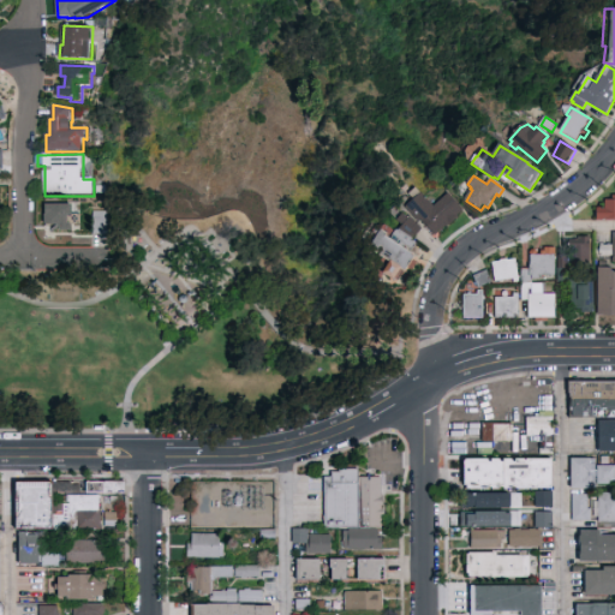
[(465,212),(458,218),(459,219),(449,227),(447,226),(436,237),(422,221),(421,222),(406,208),(415,199),(410,195),(417,187),(435,207),(449,195),(465,212)]
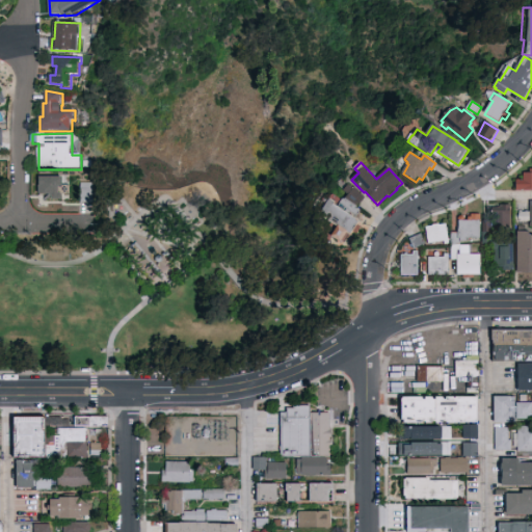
[(531,169),(531,190),(517,191),(517,181),(525,180),(525,174),(531,174),(531,169)]
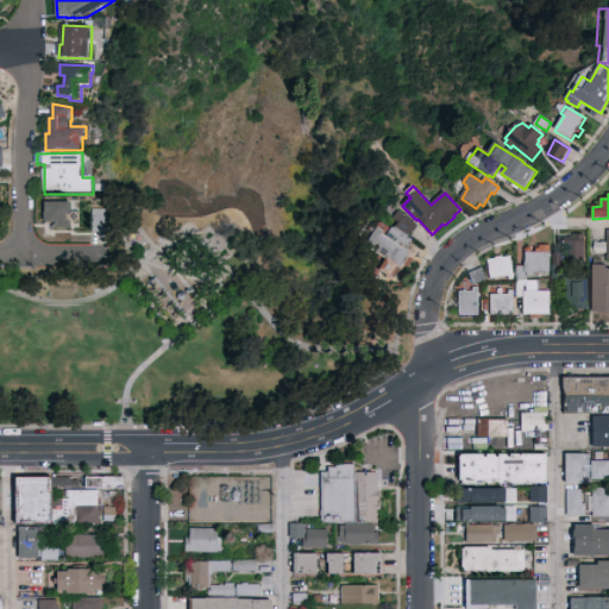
[(45,202),(71,202),(71,212),(68,212),(68,220),(71,220),(71,228),(61,227),(61,224),(57,224),(58,221),(49,221),(45,221),(45,202)]
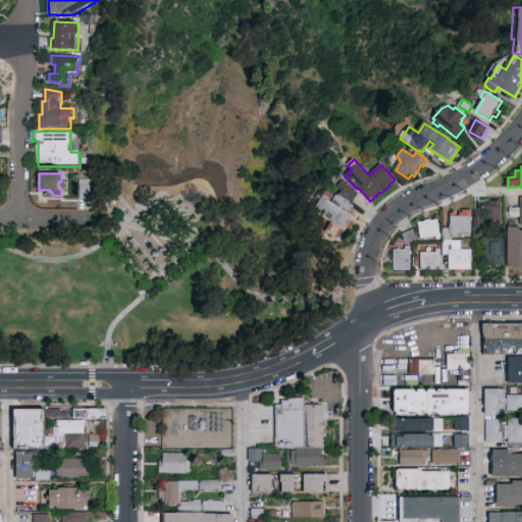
[(81,199),(81,179),(93,179),(93,199),(81,199)]
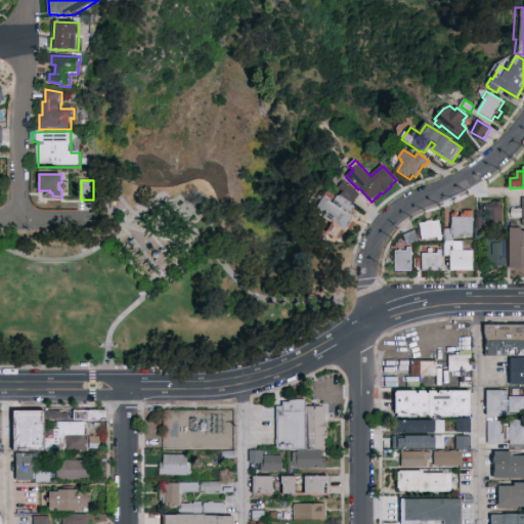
[(350,185),(360,195),(353,205),(356,207),(351,216),(355,219),(352,222),(356,225),(352,231),(348,229),(346,232),(342,230),(335,239),(326,233),(333,224),(320,215),(321,214),(316,210),(325,197),(331,201),(330,202),(333,205),(339,197),(340,198),(344,193),(339,188),(344,183),(349,186),(350,185)]
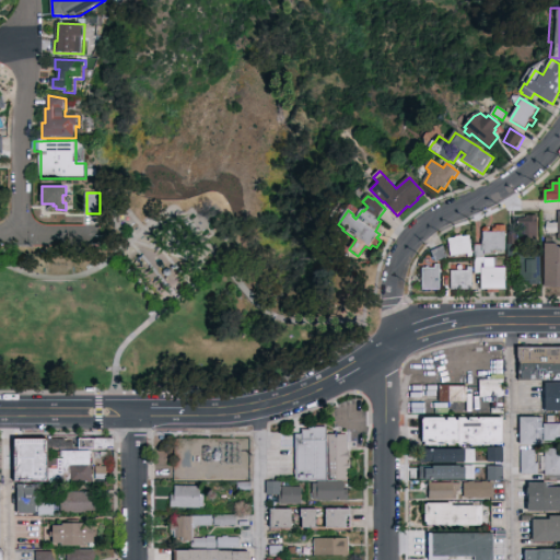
[(559,224),(559,212),(559,240),(559,234),(548,234),(547,230),(548,224),(559,224)]
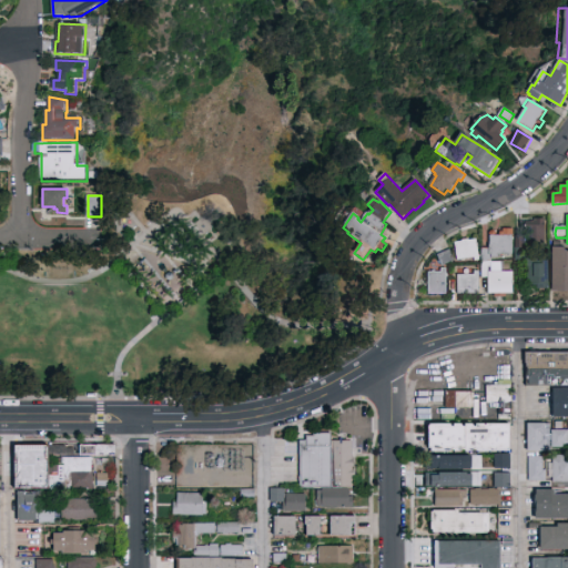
[(529,231),(526,231),(526,223),(535,222),(535,220),(546,220),(546,249),(529,249),(529,231)]
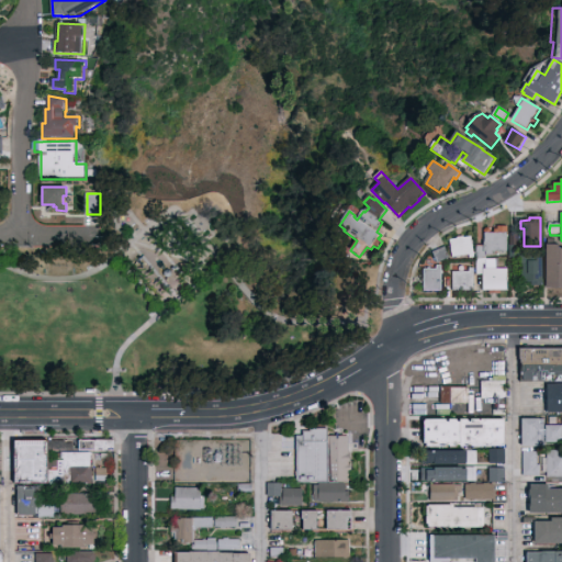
[(508,290),(502,290),(502,294),(491,294),(491,291),(484,291),(484,274),(479,274),(479,245),(485,245),(485,231),(487,228),(491,228),(492,231),(492,233),(495,233),(495,229),(498,229),(498,226),(508,226),(508,251),(494,251),(494,256),(487,256),(487,263),(485,263),(485,269),(508,269),(508,290)]
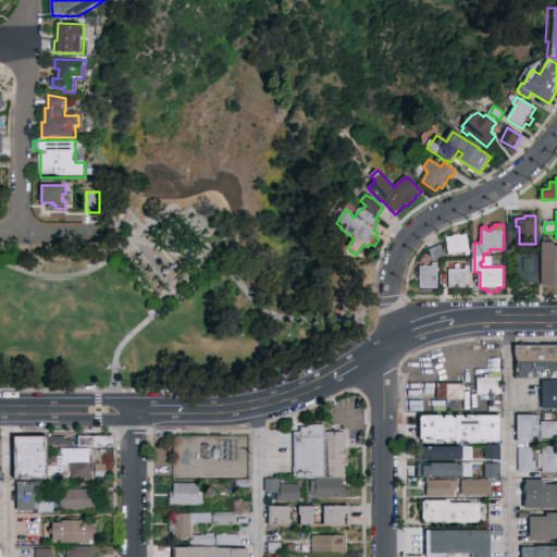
[(447,239),(454,238),(454,237),(468,235),(471,256),(466,257),(466,254),(449,256),(447,239)]
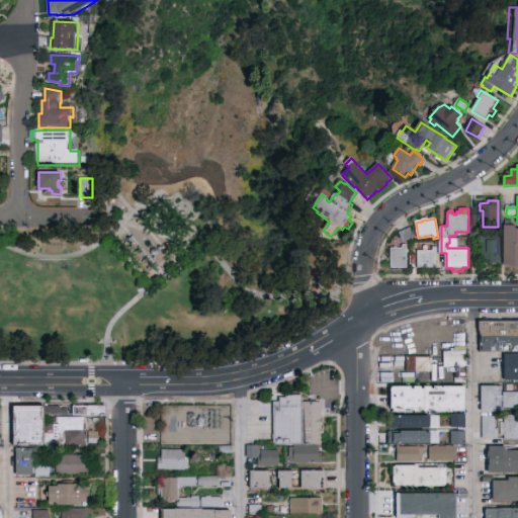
[(517,267),(504,267),(505,227),(506,227),(506,221),(513,221),(513,227),(516,227),(516,231),(517,231),(517,267)]
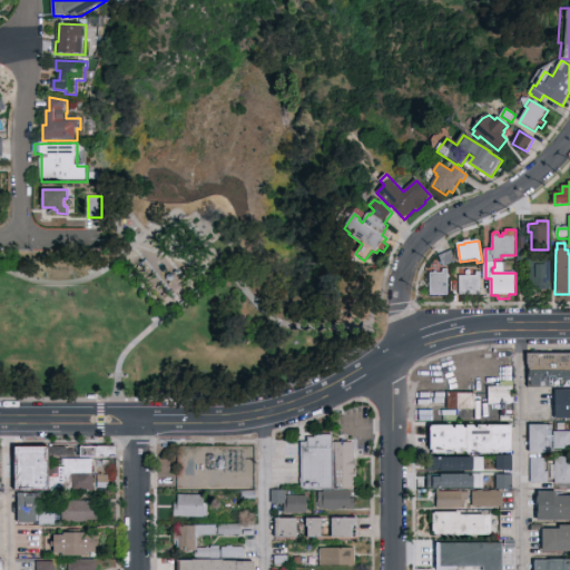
[(444,268),(440,257),(452,252),(457,263),(444,268)]
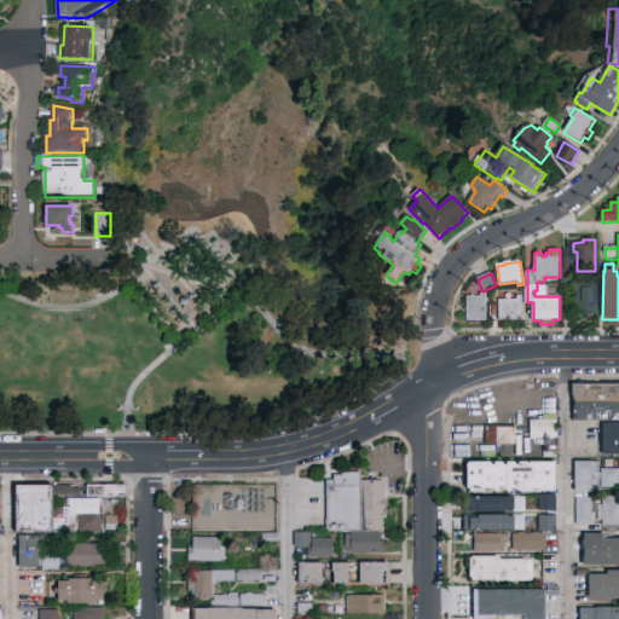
[(600,316),(586,316),(586,312),(576,312),(574,285),(562,285),(562,275),(600,275),(600,316)]
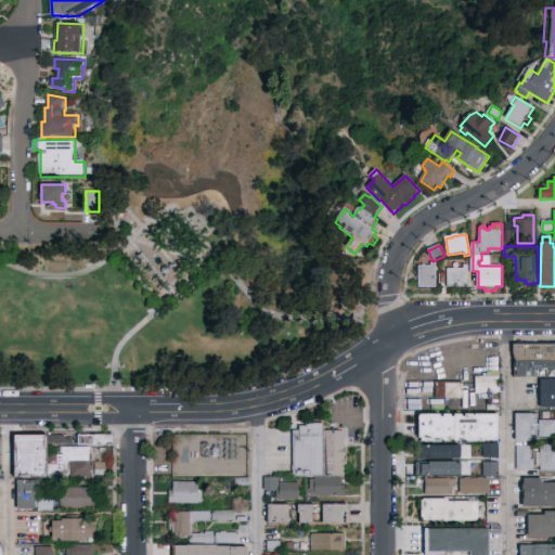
[(420,288),(420,267),(431,267),(431,263),(437,263),(437,288),(420,288)]
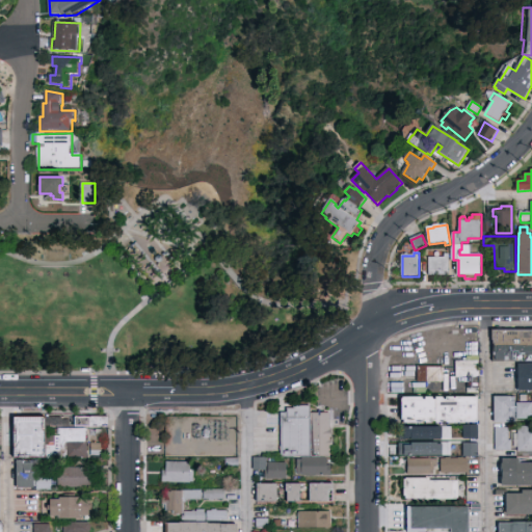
[(430,276),(429,259),(445,258),(445,255),(449,255),(450,275),(430,276)]
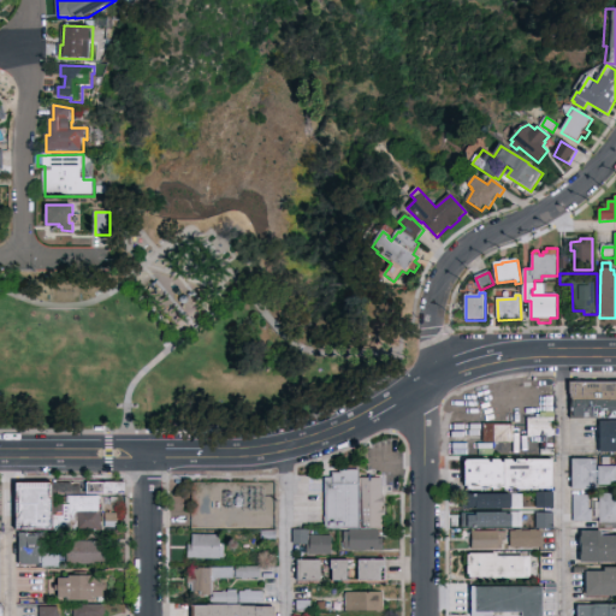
[(599,419),(573,419),(572,398),(572,394),(570,394),(570,381),(615,381),(615,412),(599,412),(599,419)]
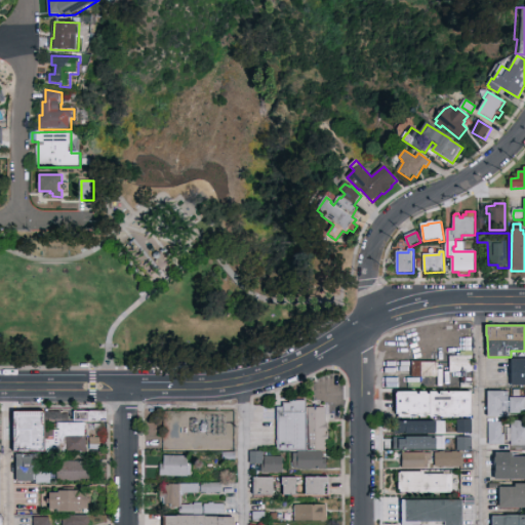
[(450,357),(474,356),(474,373),(451,373),(450,357)]
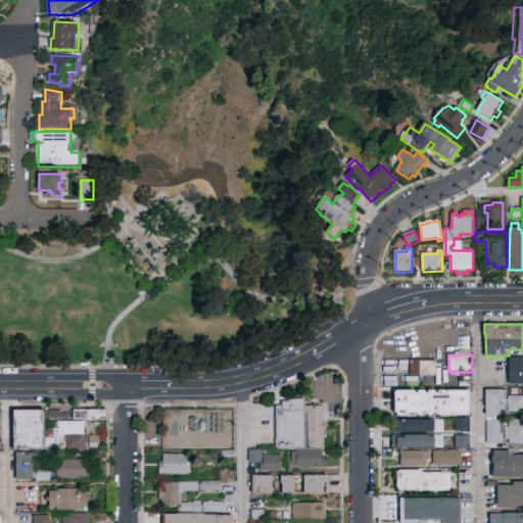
[(522,384),(511,384),(511,358),(522,358),(522,384)]
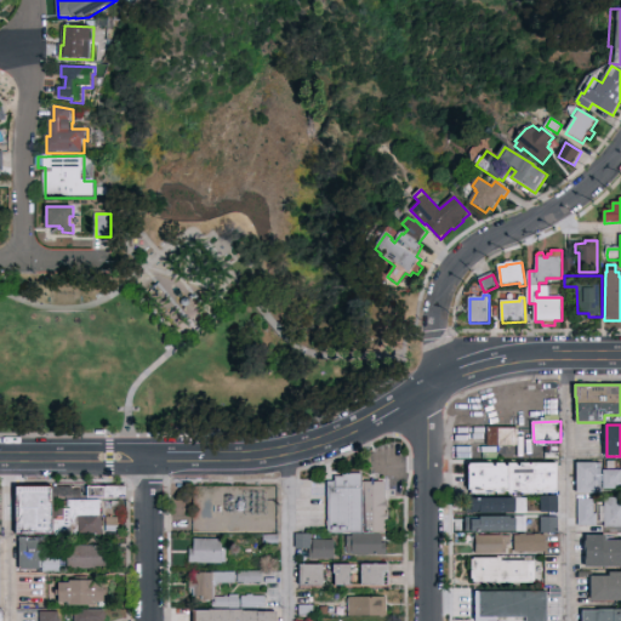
[(519,427),(519,445),(489,446),(489,427),(519,427)]
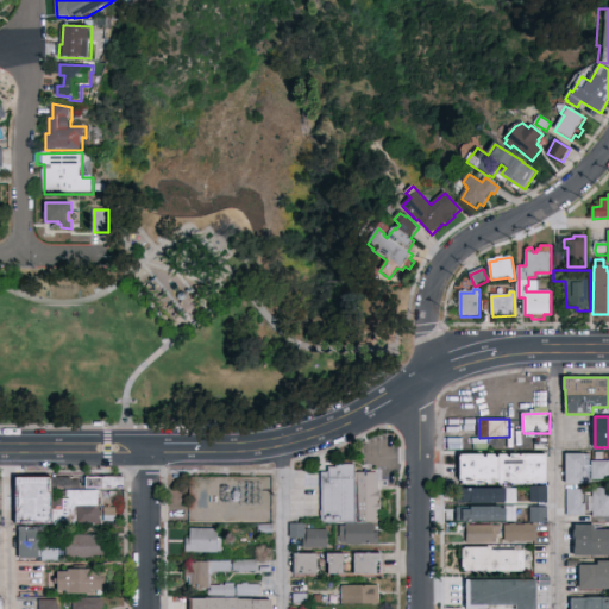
[(464,484),(464,481),(462,481),(462,456),(463,454),(483,454),(485,457),(488,457),(488,454),(496,454),(498,457),(500,457),(500,454),(507,454),(510,457),(512,457),(512,454),(548,454),(548,483),(513,483),(512,481),(510,481),(508,484),(500,484),(498,481),(495,484),(488,484),(487,481),(483,484),(464,484)]
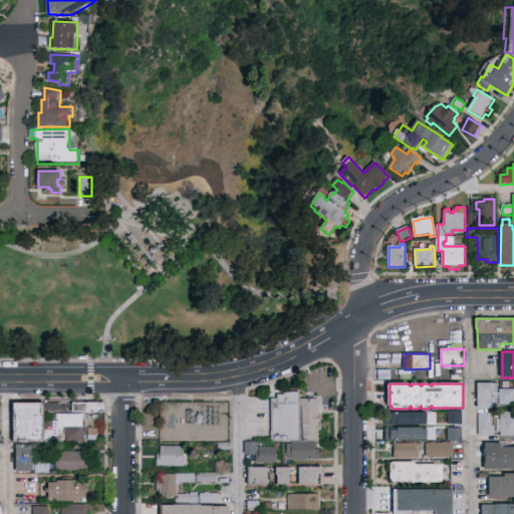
[(478,409),(479,383),(499,383),(499,394),(501,394),(501,390),(513,390),(513,405),(501,405),(501,399),(499,399),(499,407),(495,406),(495,409),(478,409)]
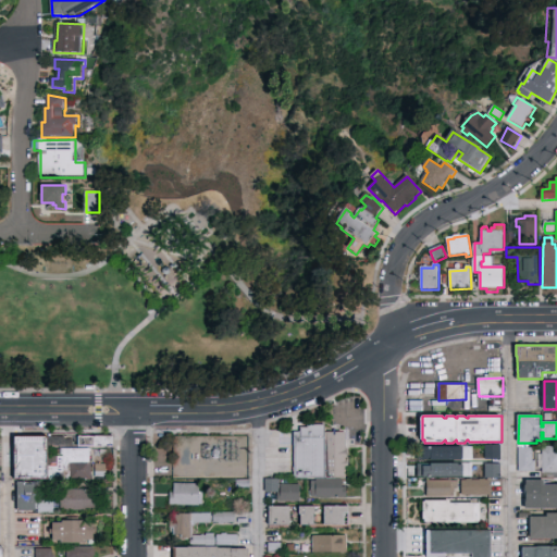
[(319,423),(297,424),(298,435),(289,435),(291,477),(321,475),(319,423)]
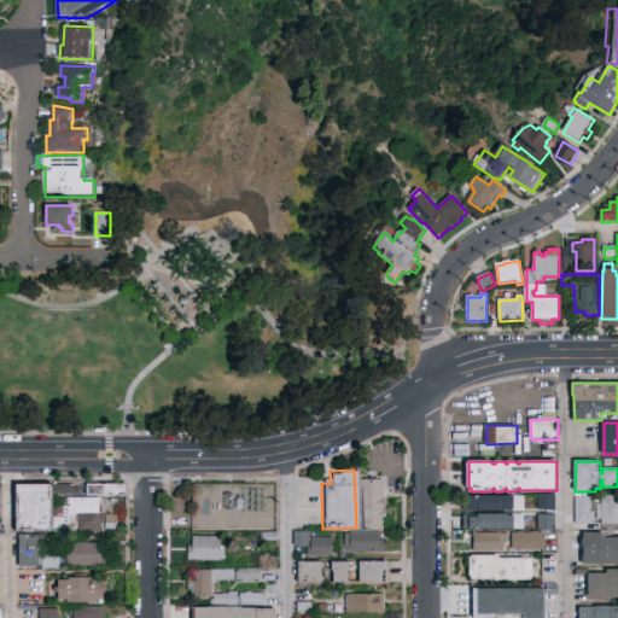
[(380,478),(357,477),(356,516),(360,516),(360,528),(380,528),(380,478)]
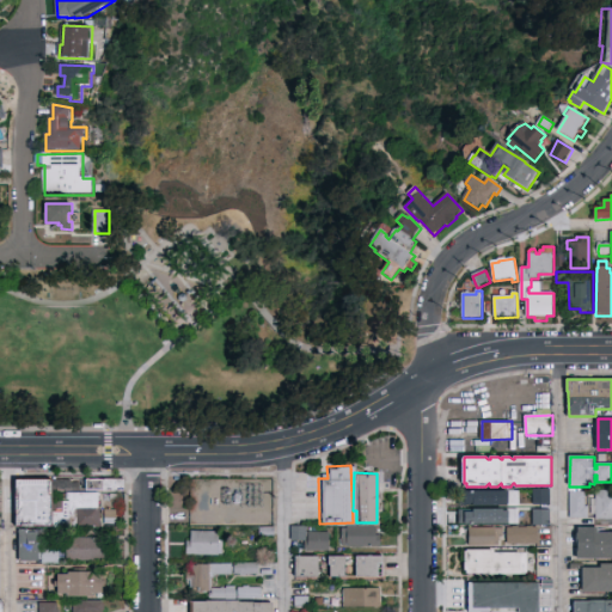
[(118,478),(79,477),(79,489),(118,490),(118,478)]
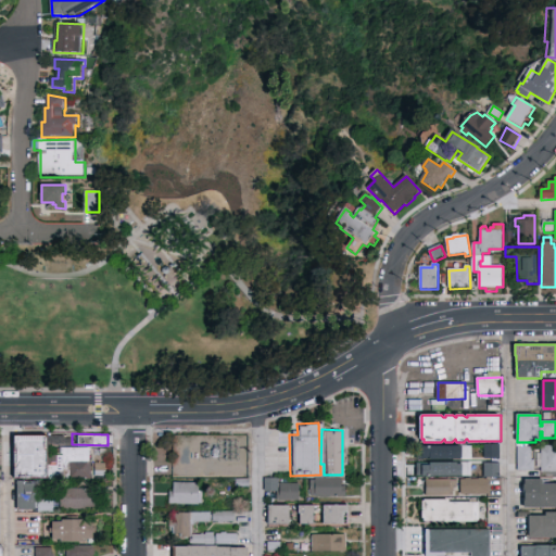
[(37,474),(38,434),(12,434),(11,474),(37,474)]
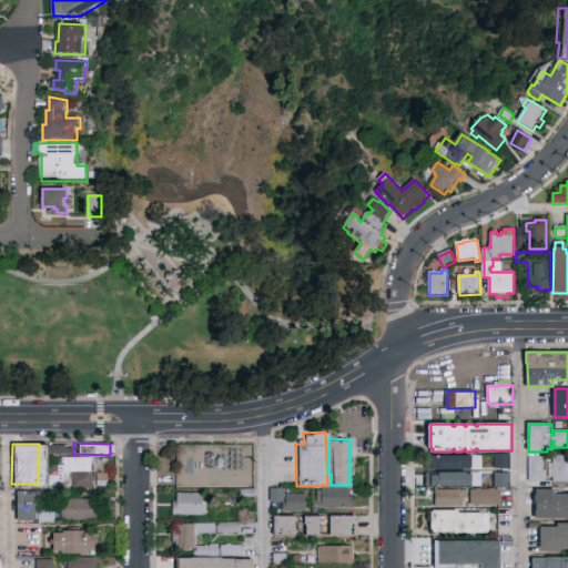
[(71,454),(71,444),(50,444),(50,454),(71,454)]
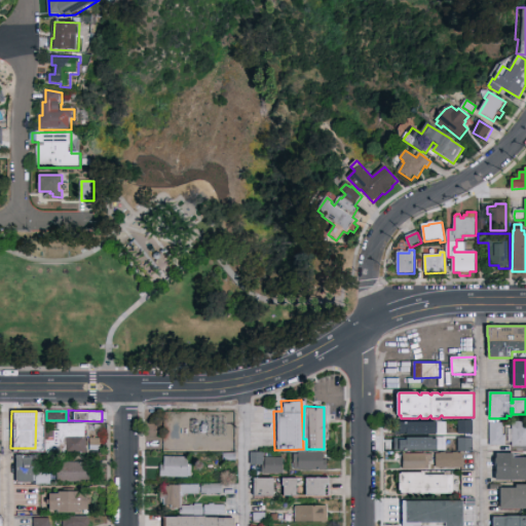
[(459,420),(475,420),(474,435),(459,435),(459,420)]
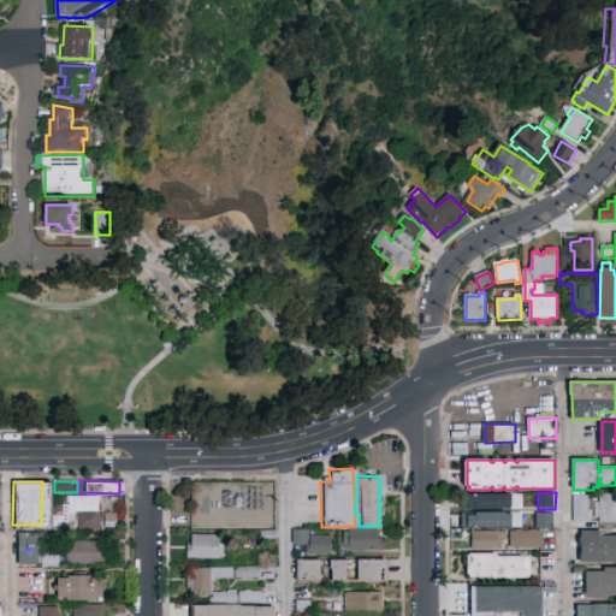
[(602,497),(603,497),(603,495),(614,493),(614,498),(615,498),(615,523),(602,523),(602,497)]
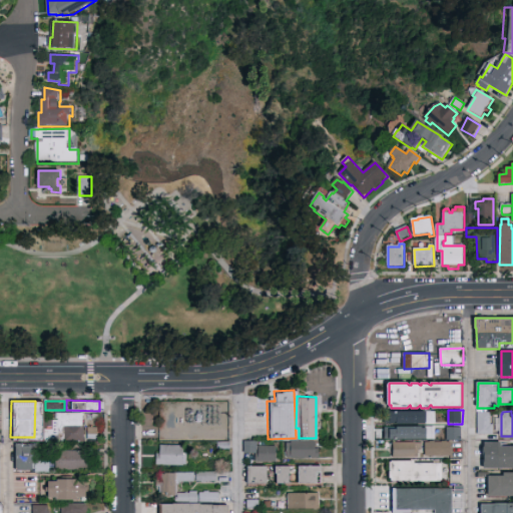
[(389,424),(389,412),(437,412),(437,424),(389,424)]
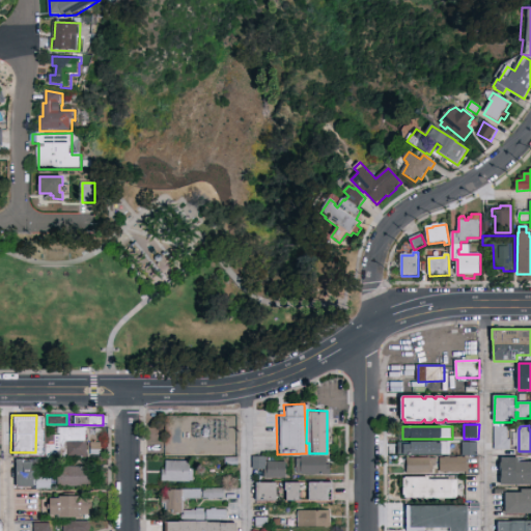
[(82,455),(81,427),(50,429),(51,455),(82,455)]
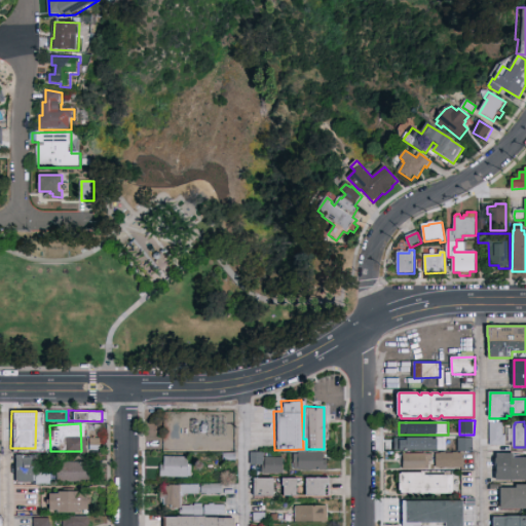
[(491,423),(504,423),(504,436),(506,436),(506,446),(491,445),(491,423)]
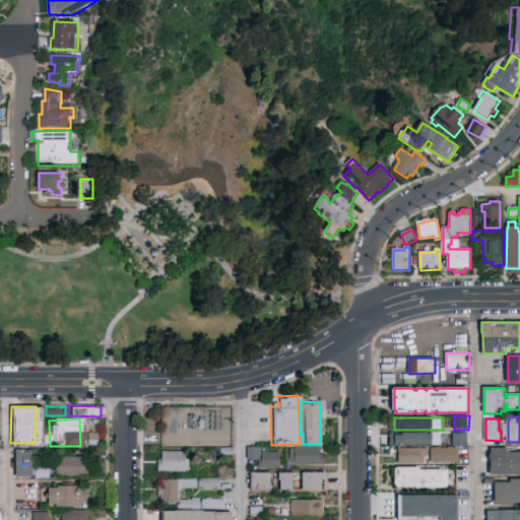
[(391,433),(442,433),(442,445),(391,446),(391,433)]
